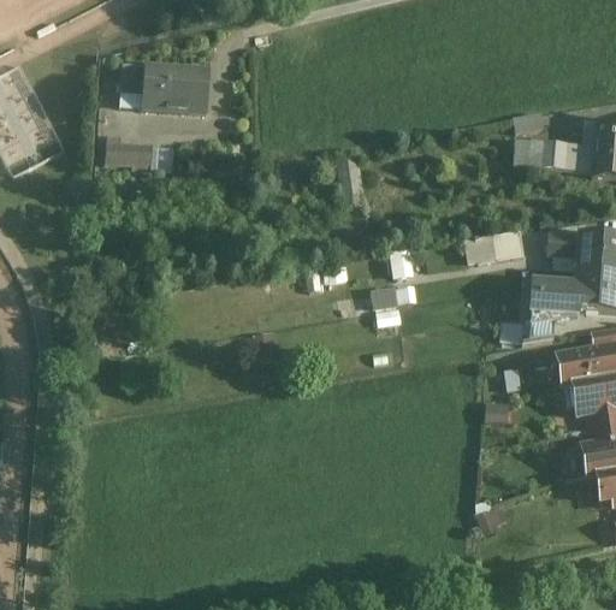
[(208,71),(123,65),(120,93),(143,94),(142,108),(206,113),(208,71)]
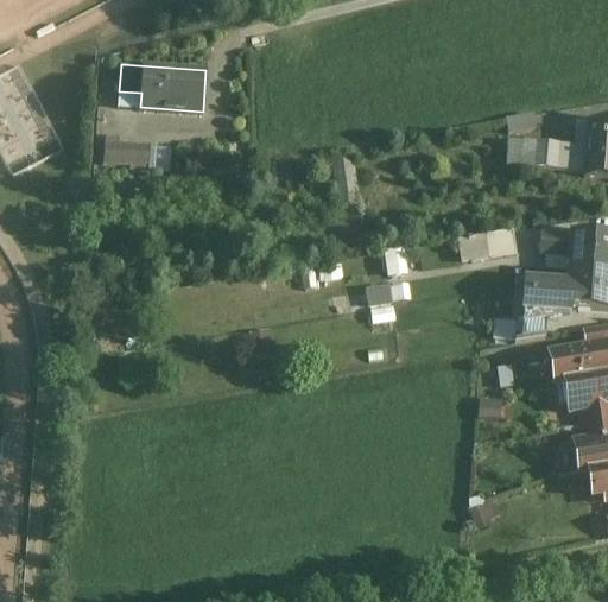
[(532,112),(506,116),(508,132),(534,127),(532,112)]
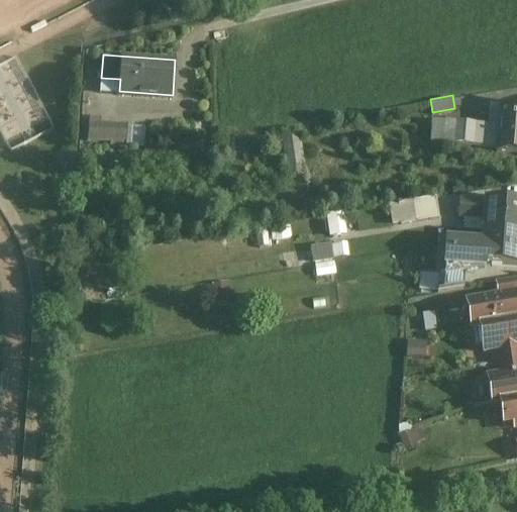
[(516,102),(500,101),(498,128),(488,127),(488,123),(432,118),(430,139),(497,145),(497,148),(516,149),(516,102)]
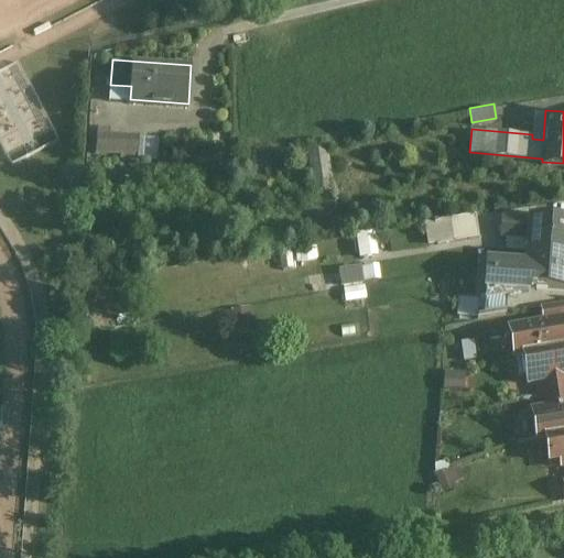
[(139,133),(109,132),(110,124),(98,124),(96,150),(120,150),(120,155),(138,155),(139,133)]
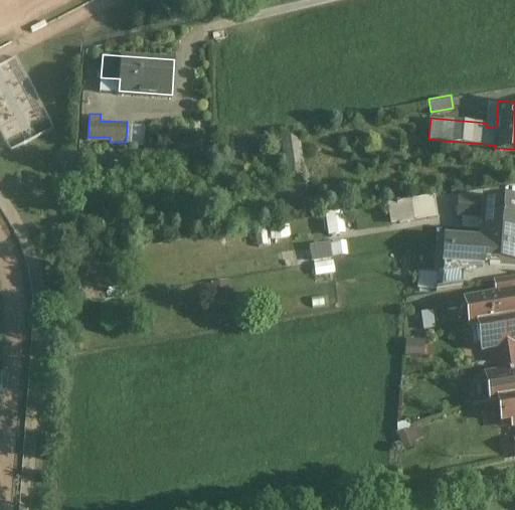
[(145,143),(145,122),(129,122),(129,143),(145,143)]
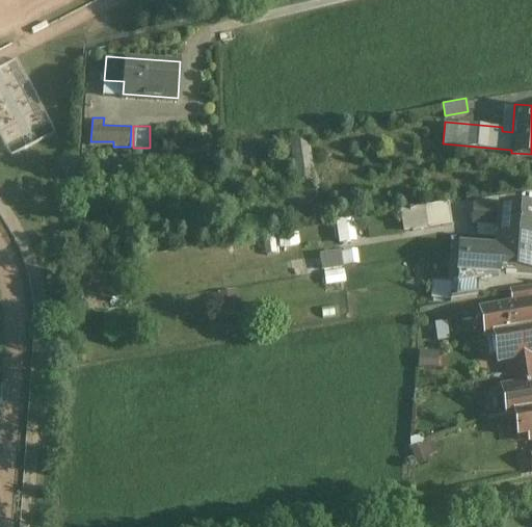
[(314,176),(312,131),(292,132),(295,177),(314,176)]
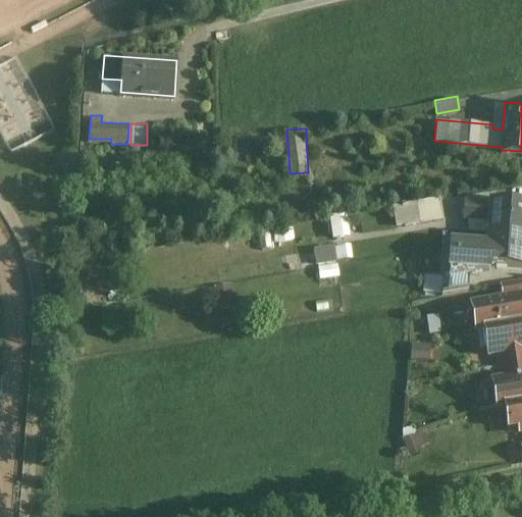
[(441,197),(429,199),(433,223),(446,220),(441,197)]
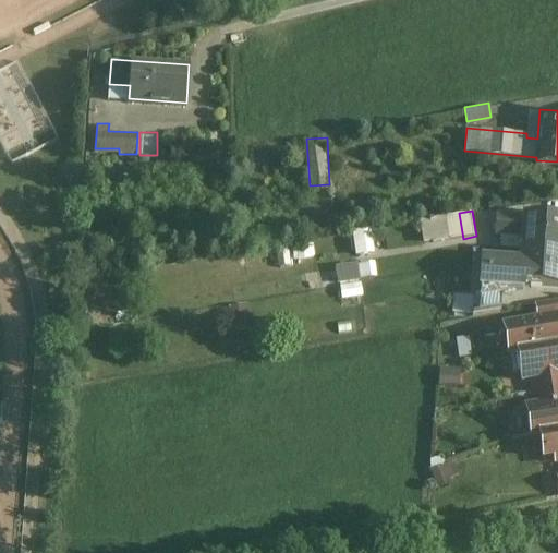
[(557,216),(525,215),(525,220),(525,223),(524,237),(523,249),(557,251),(557,216)]
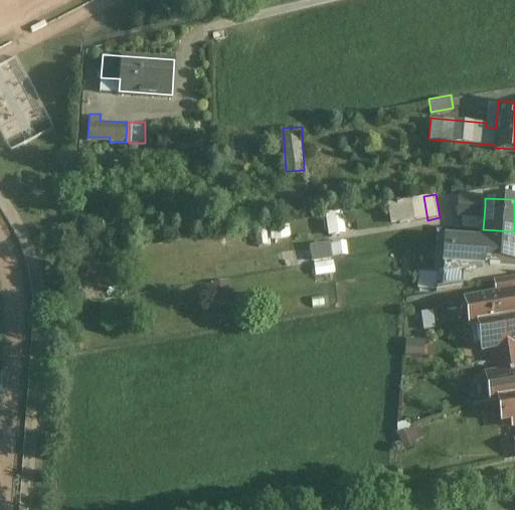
[(485,203),(451,201),(450,216),(484,218),(485,205),(485,203)]
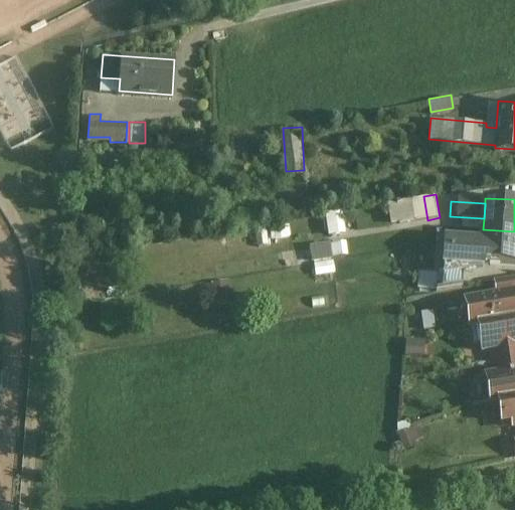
[(346,230),(344,210),(327,211),(328,231),(346,230)]
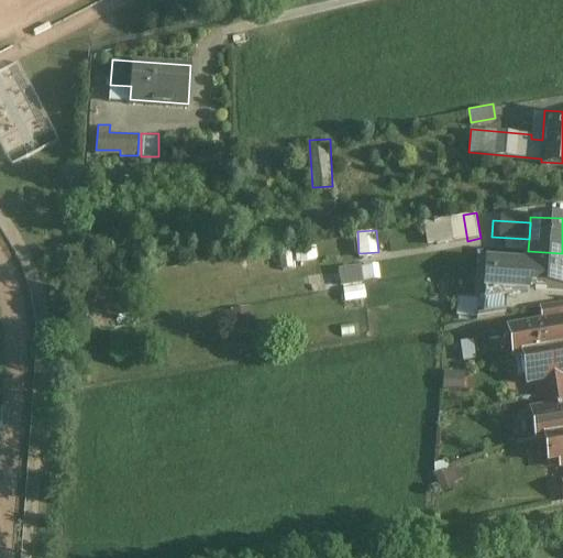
[(526,285),(527,284),(562,286),(562,253),(528,251),(527,263),(487,261),(485,287),(504,288),(505,282),(526,283),(526,285)]
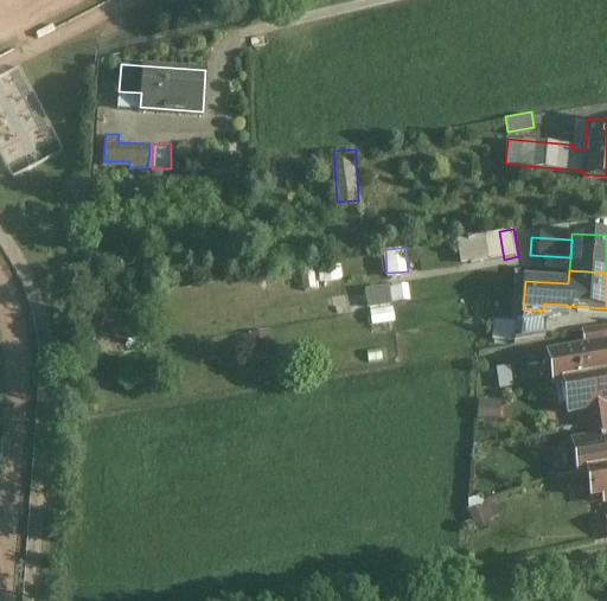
[(409,281),(366,285),(368,301),(410,299),(409,281)]
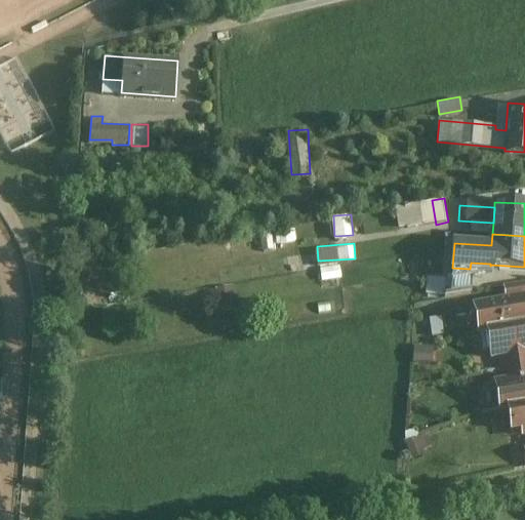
[(339,262),(321,264),(323,277),(341,274),(339,262)]
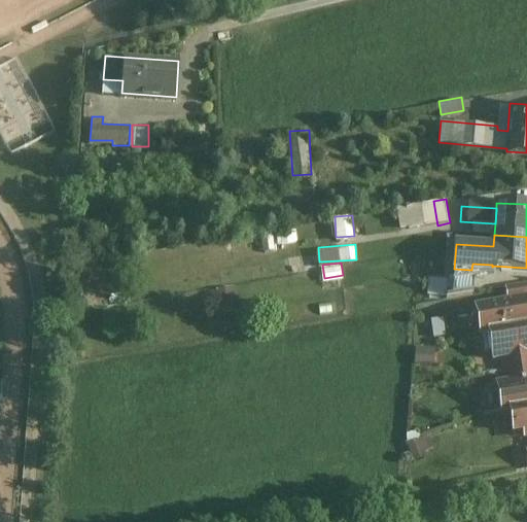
[(471,270),(454,269),(454,273),(454,275),(472,276),(472,278),(473,278),(493,275),(493,266),(492,267),(492,265),(472,264),(471,270)]
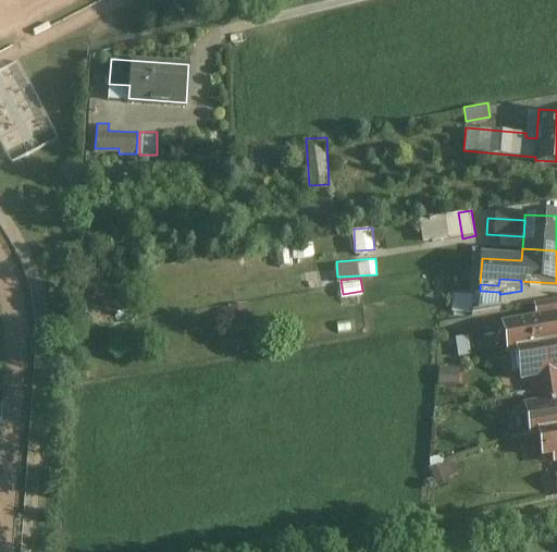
[(480,289),(473,289),(472,293),(471,310),(471,313),(499,308),(500,294),(499,294),(499,292),(480,291),(480,289)]
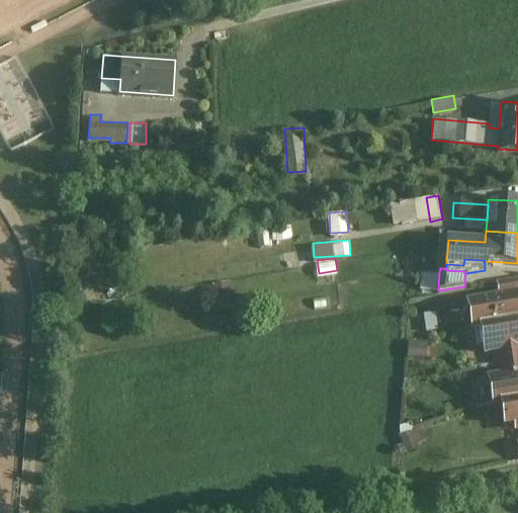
[(439,272),(423,271),(422,287),(438,288),(439,272)]
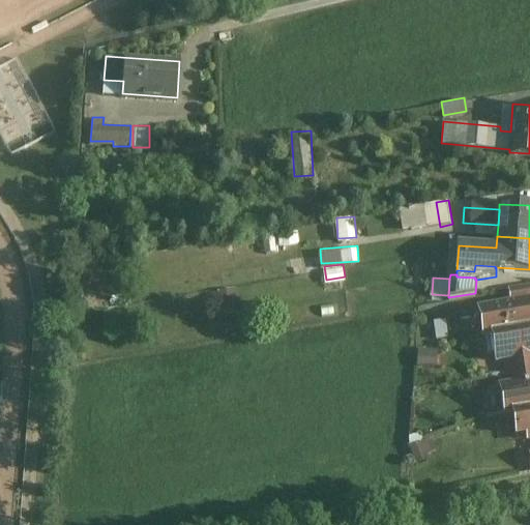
[(529,283),(508,287),(510,301),(529,298),(529,299),(529,298),(529,283)]
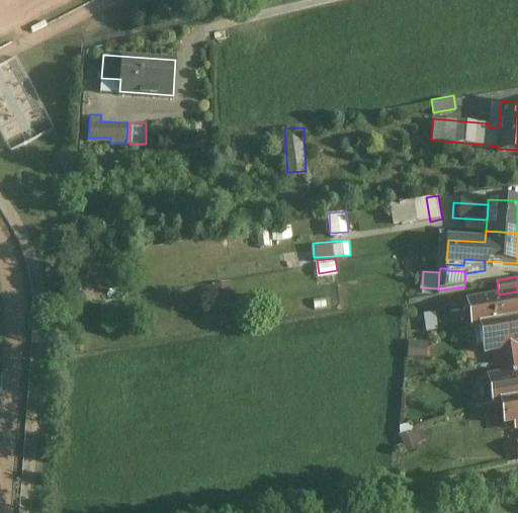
[(212,305),(235,303),(233,278),(210,280),(212,305)]
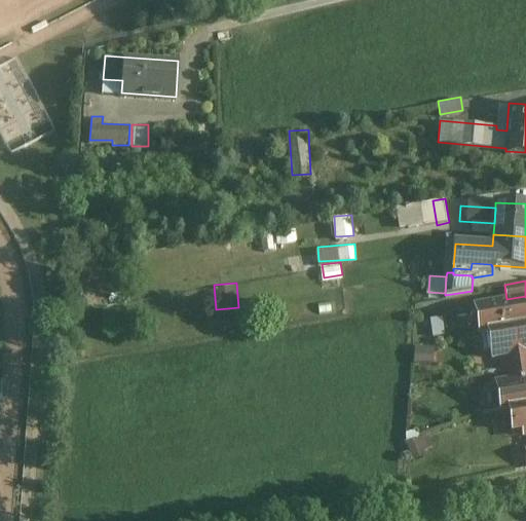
[(506,299),(474,304),(479,332),(481,332),(487,331),(487,330),(525,323),(525,298),(525,297),(525,296),(506,299)]
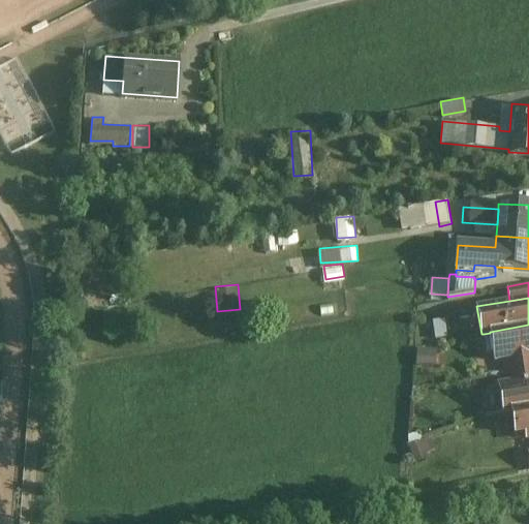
[(528,325),(490,332),(490,333),(493,349),(495,359),(503,358),(528,352),(528,325)]
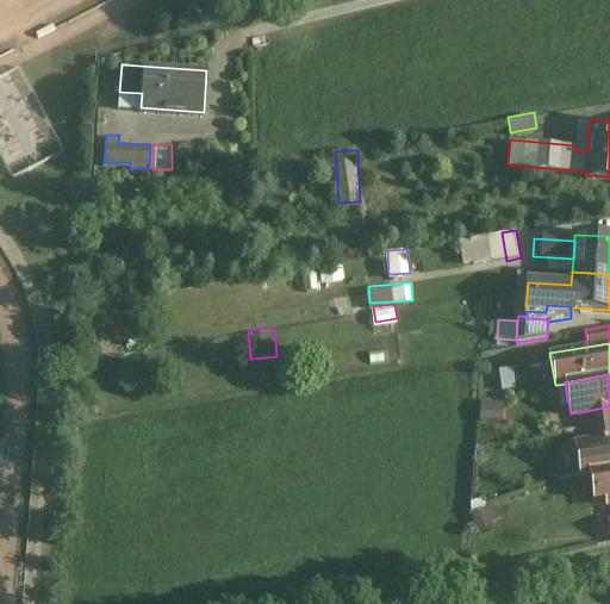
[(565,384),(558,385),(561,404),(568,403),(565,384)]
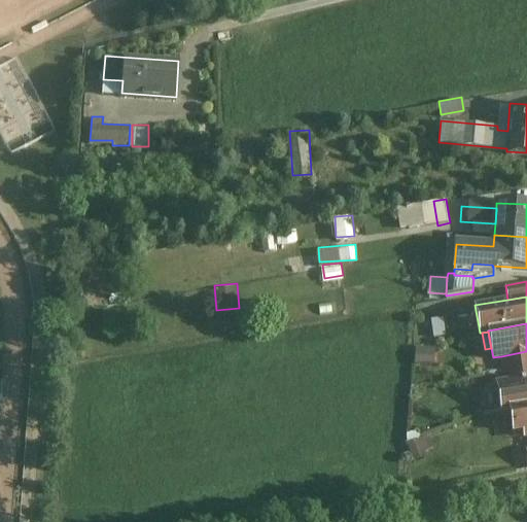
[(415,344),(415,362),(435,362),(435,345),(415,344)]
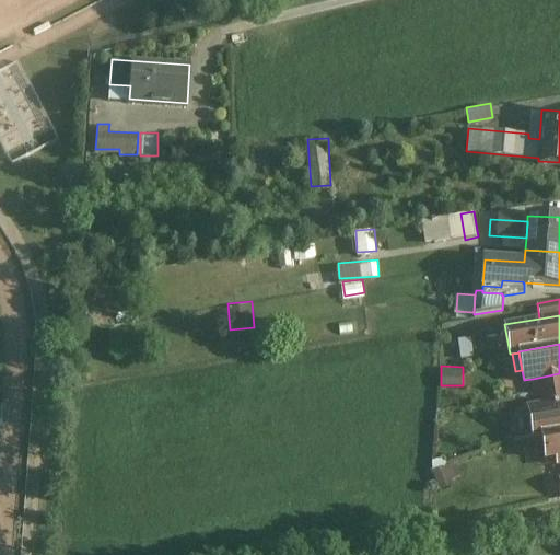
[(559,373),(533,379),(535,392),(559,388),(559,373)]
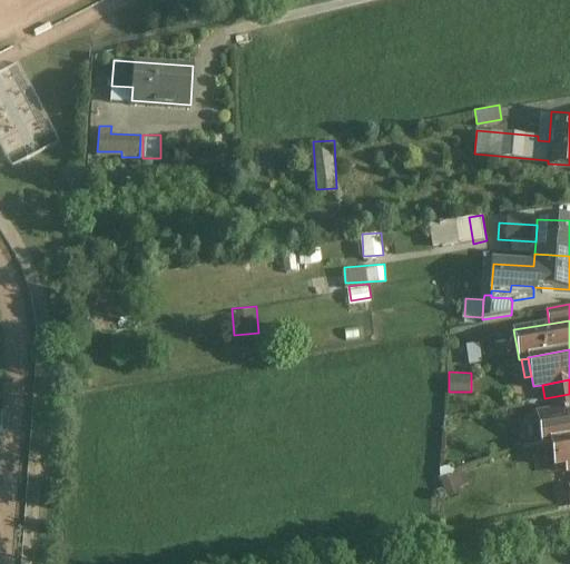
[(569,394),(544,398),(547,412),(569,407),(569,394)]
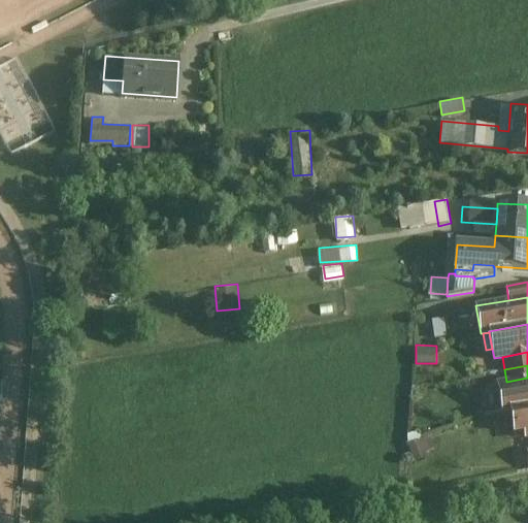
[(527,378),(506,382),(497,384),(497,385),(498,385),(502,411),(510,410),(510,409),(527,405),(527,378)]
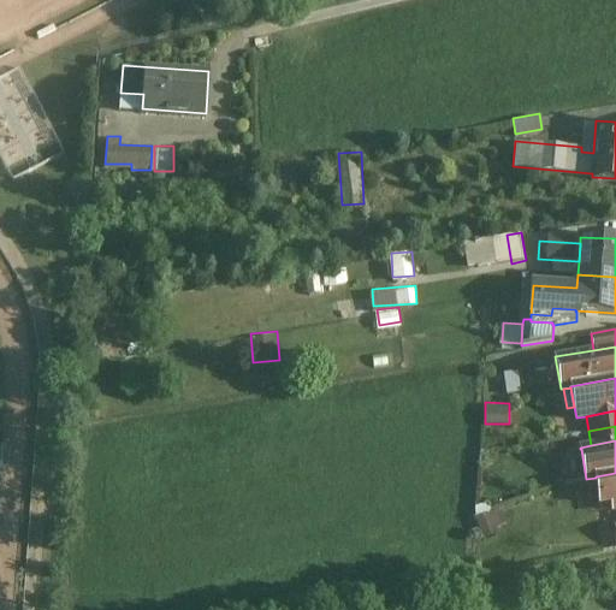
[(615,473),(596,477),(596,478),(599,503),(611,502),(612,509),(615,508),(615,473)]
